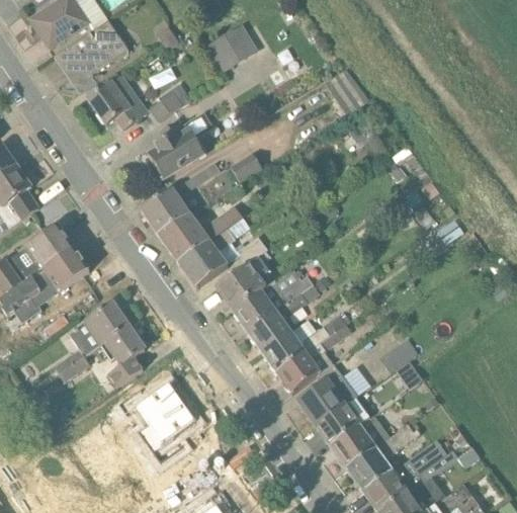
[(55,46),(90,21),(75,0),(57,0),(28,19),(36,31),(42,27),(55,46)]
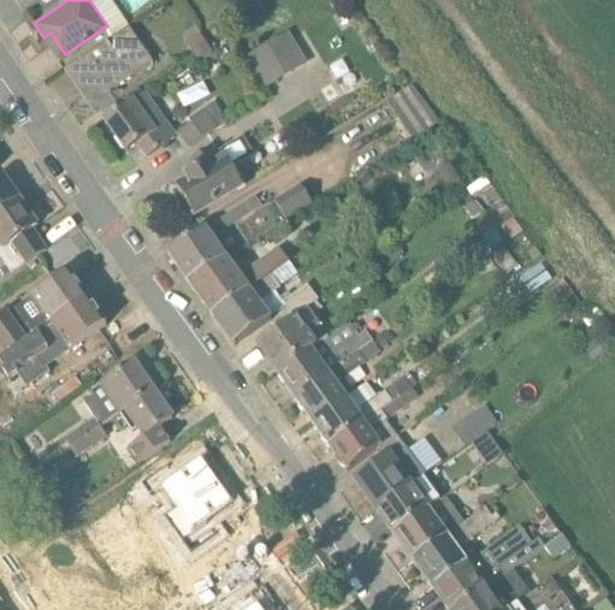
[(93,111),(114,95),(110,88),(153,59),(128,23),(63,67),(64,69),(69,66),(96,106),(92,110),(93,111)]
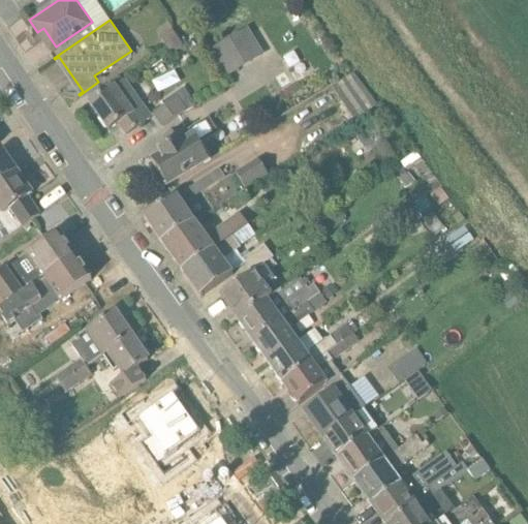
[(210,47),(227,74),(265,52),(248,24),(210,47)]
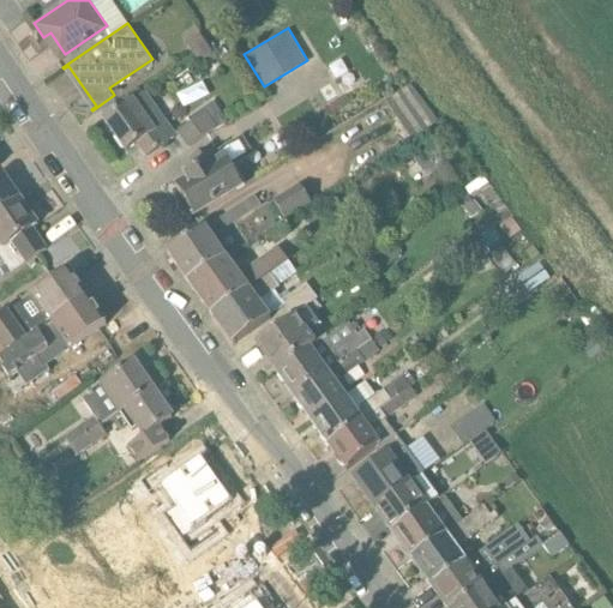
[(185,40),(192,49),(206,41),(199,30),(185,40)]
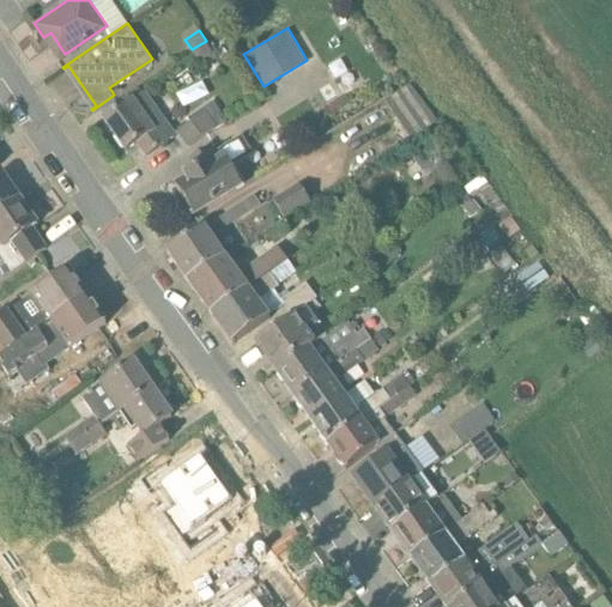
[(206,41),(192,49),(199,60),(213,52),(206,41)]
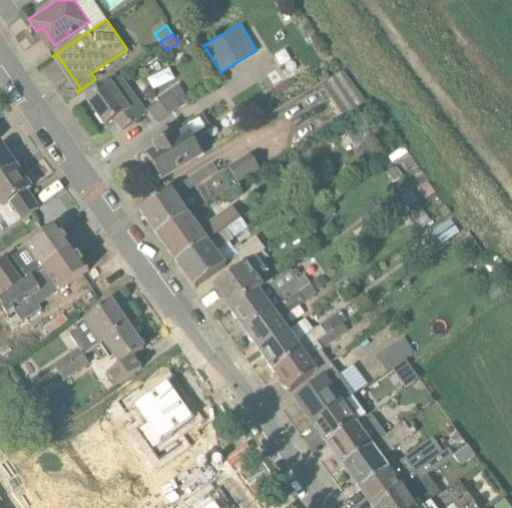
[(339,69),(322,81),(345,115),(362,103),(339,69)]
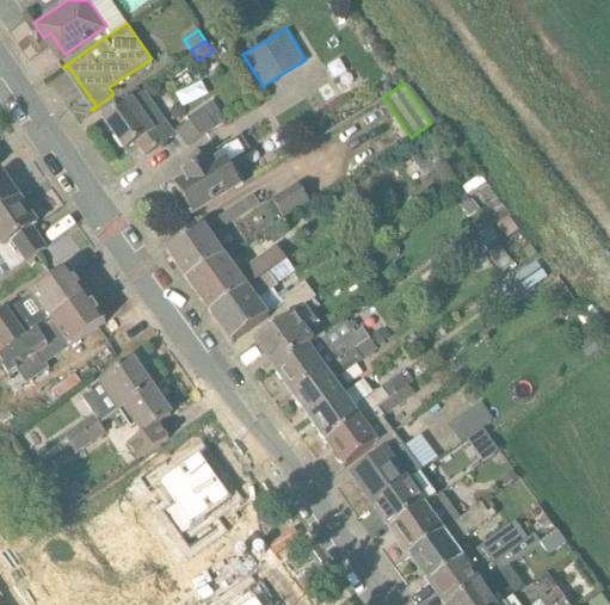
[(145,152),(165,139),(174,131),(143,87),(103,116),(124,147),(136,140),(145,152)]
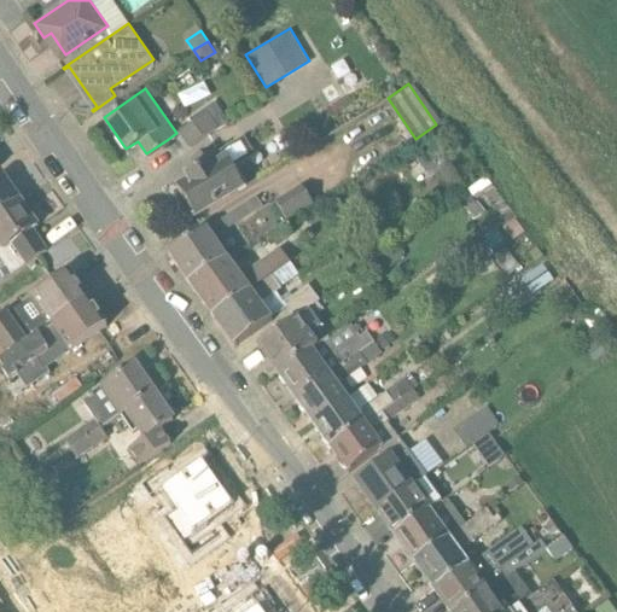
[(188,145),(216,126),(205,110),(178,129),(188,145)]
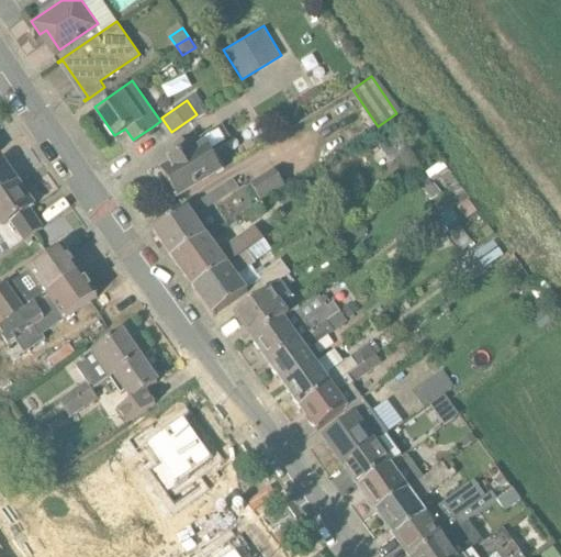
[(408,146),(396,129),(378,142),(389,159),(408,146)]
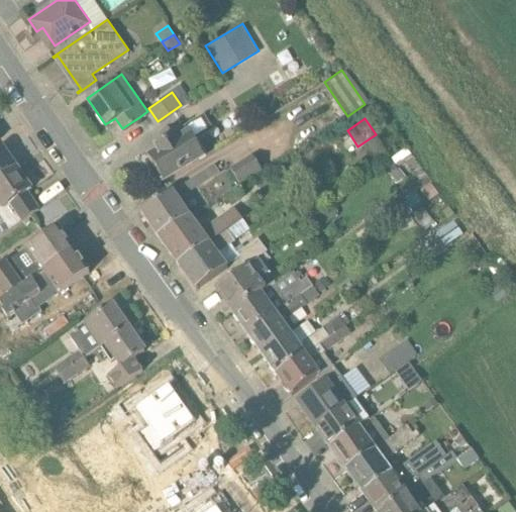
[(182,131),(176,122),(160,131),(164,138),(155,143),(157,146),(146,152),(163,179),(204,154),(188,127),(182,131)]
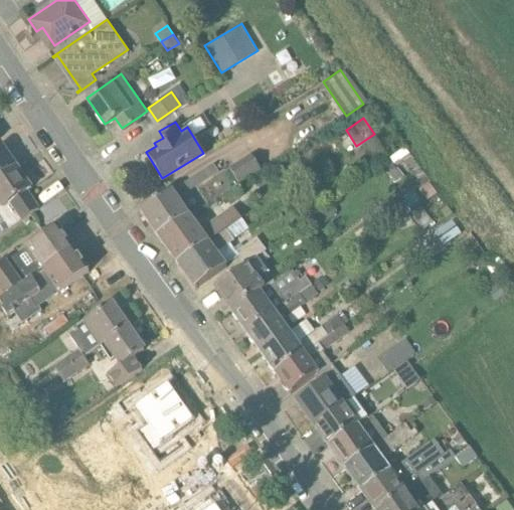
[(0,176),(16,166),(1,145),(0,145),(0,176)]
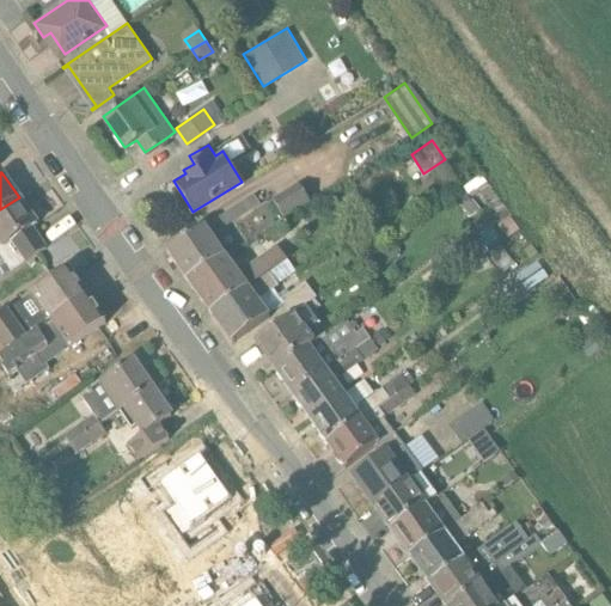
[(283,216),(310,200),(299,182),(273,200),(283,216)]
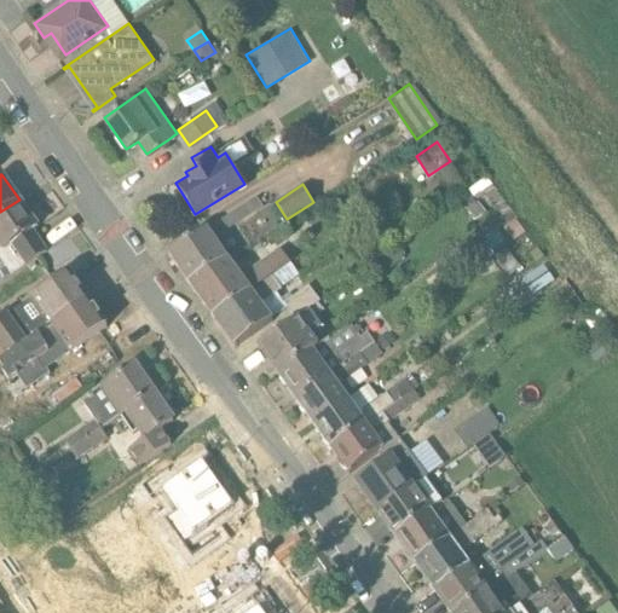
[(263,203),(256,194),(219,219),(225,227),(263,203)]
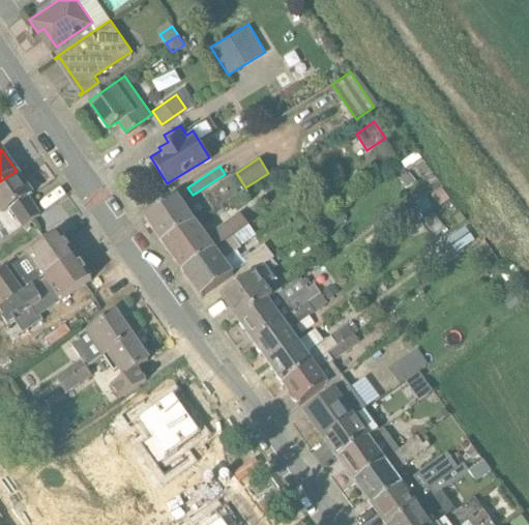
[(404,185),(414,179),(406,168),(397,174),(404,185)]
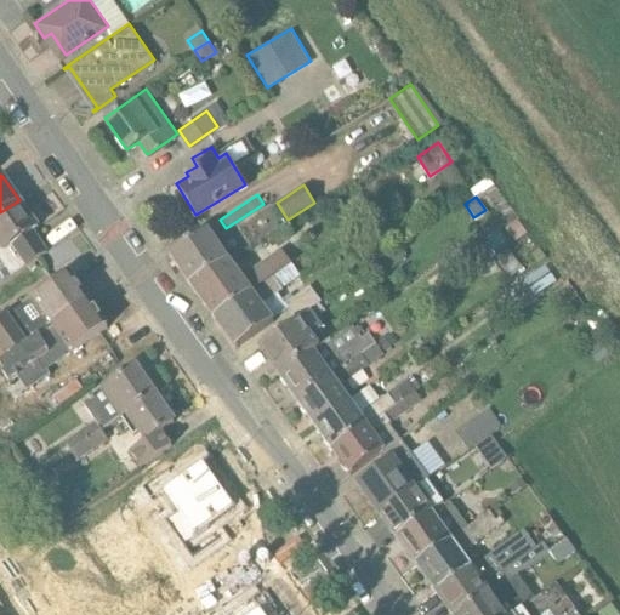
[(46,249),(32,227),(37,225),(20,200),(0,212),(0,245),(1,248),(0,248),(0,257),(11,273),(46,249)]
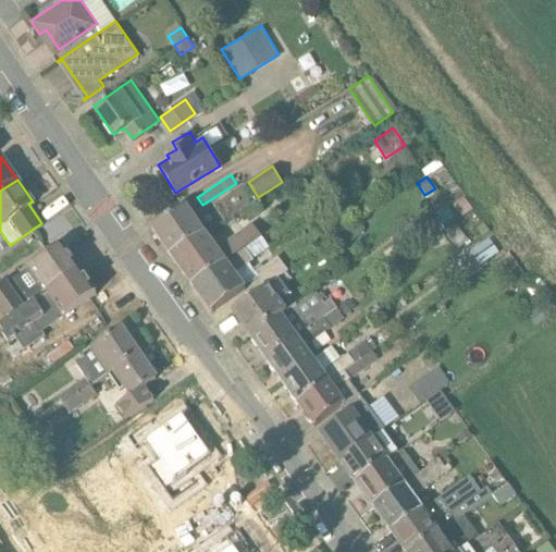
[(455,197),(464,192),(457,183),(449,188),(455,197)]
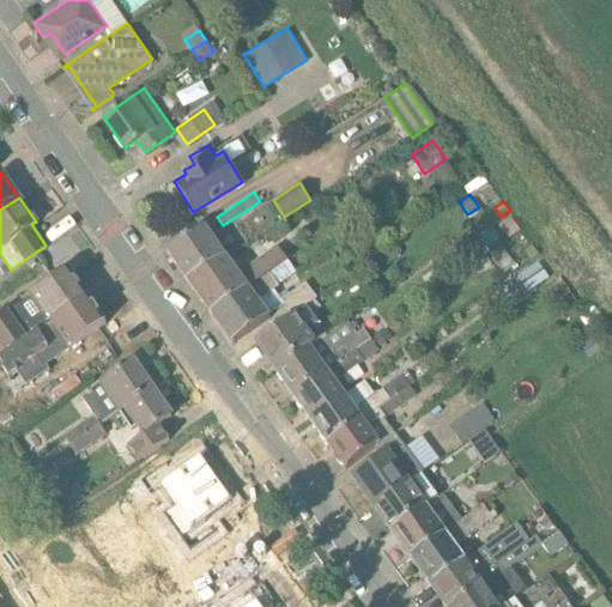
[(510,213),(497,223),(507,235),(519,225),(510,213)]
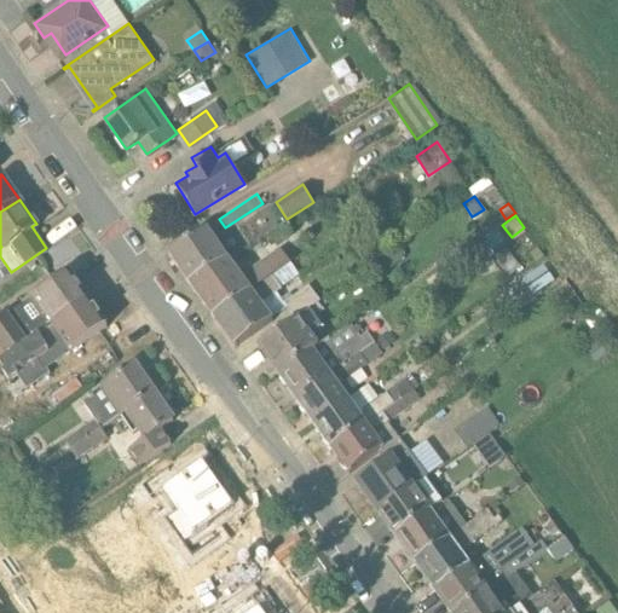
[(188,282),(229,255),(207,225),(167,250),(188,282)]
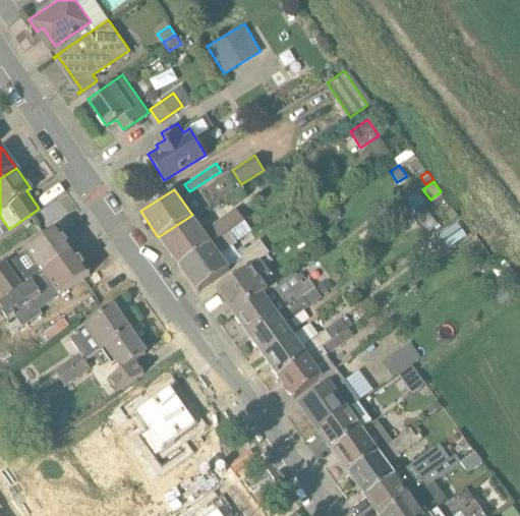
[(439,195),(430,201),(437,210),(445,204),(439,195)]
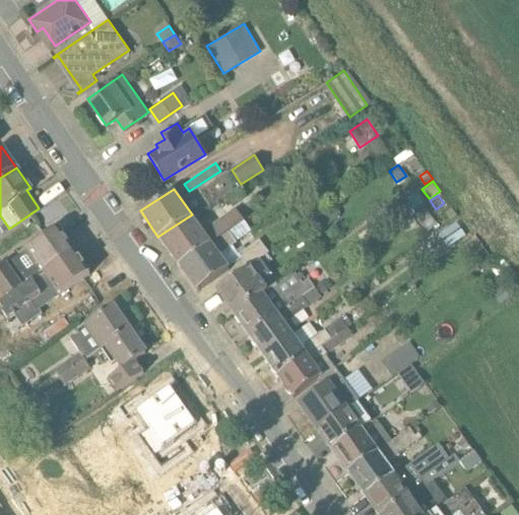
[(337,213),(330,204),(319,212),(326,221),(337,213)]
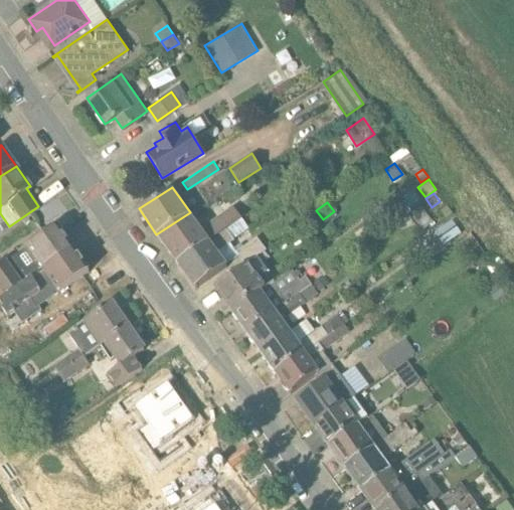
[(444,215),(452,210),(447,202),(439,207),(444,215)]
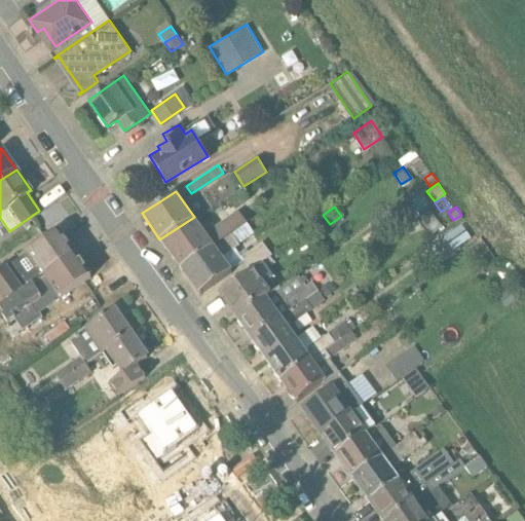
[(159,239),(181,268),(230,232),(244,222),(246,221),(236,209),(205,231),(194,217),(159,239)]
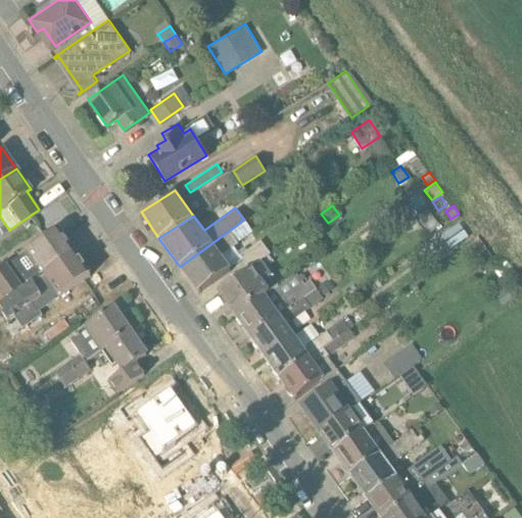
[(249,231),(242,221),(229,231),(236,240),(249,231)]
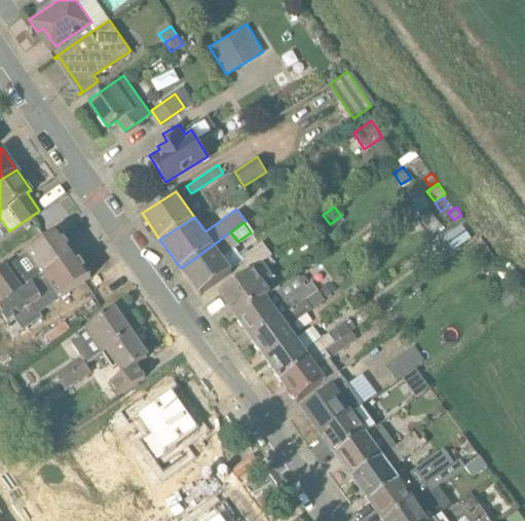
[(446,232),(455,246),(470,235),(460,222),(446,232)]
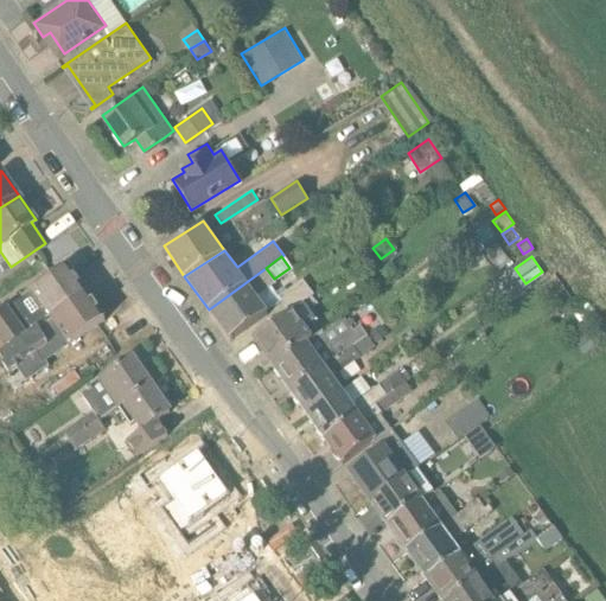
[(38,298),(14,313),(27,332),(87,292),(68,264),(32,289),(38,298)]
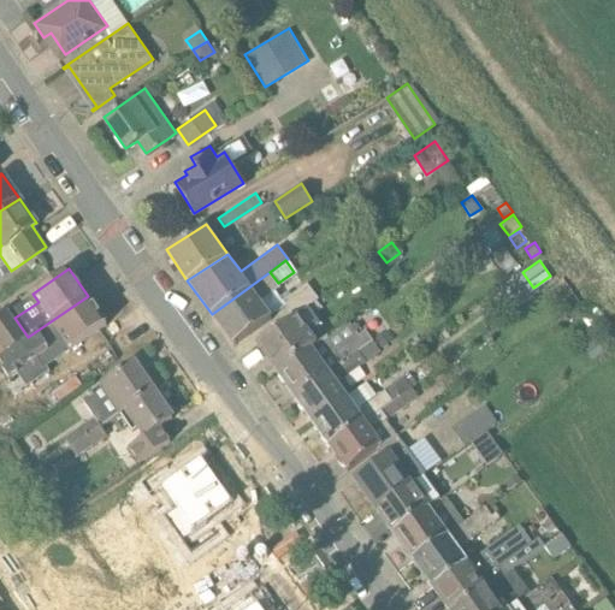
[(270,272),(212,314),(232,343),(271,315),(259,298),(279,284),(278,283),(270,272)]
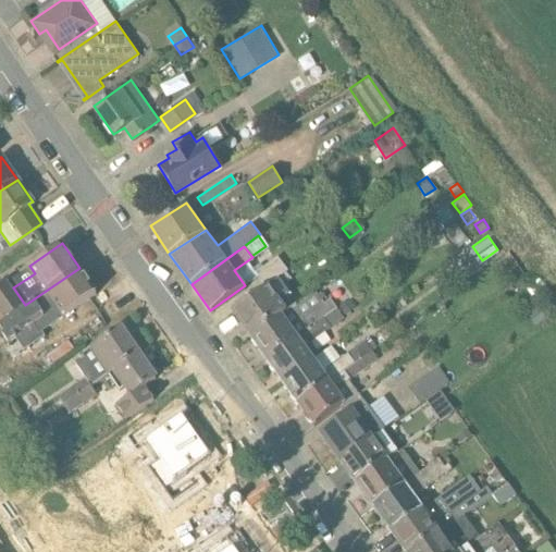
[(505,257),(511,253),(507,246),(504,248),(499,250),(505,257)]
